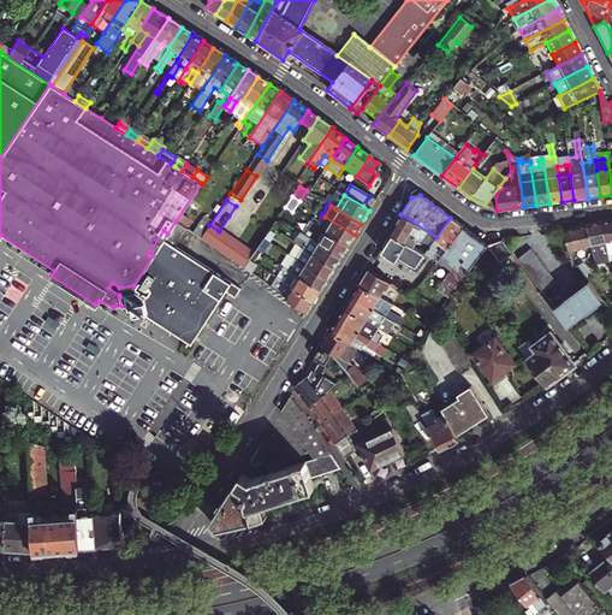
[(253,254),(273,225),(256,213),(250,222),(251,223),(237,243),(253,254)]
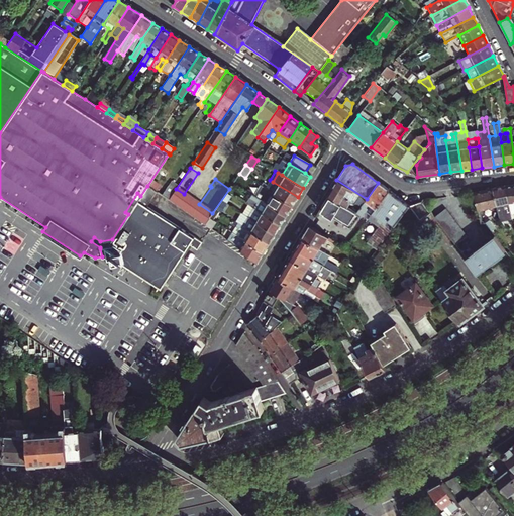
[(367,199),(336,180),(326,197),(356,214),(367,199)]
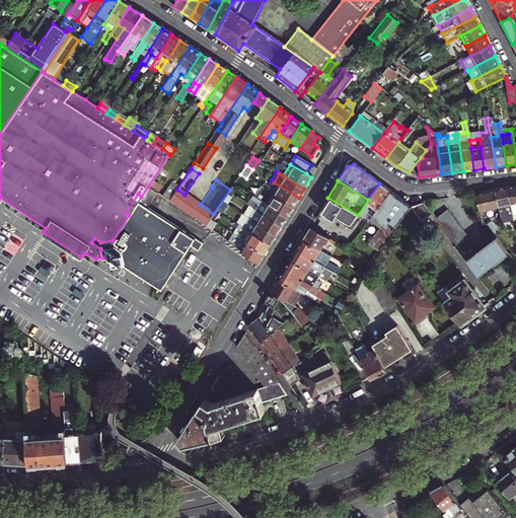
[(299,198),(274,182),(270,189),(267,187),(263,185),(262,188),(293,207),(299,198)]
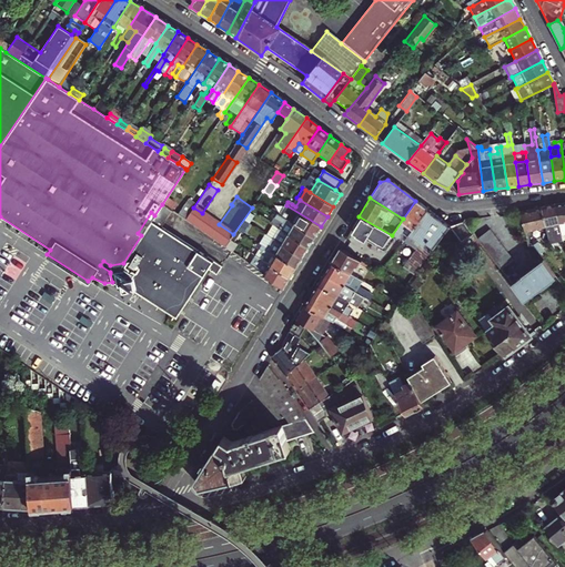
[(395,239),(396,240),(405,229),(410,232),(426,210),(415,201),(403,219),(392,235),(395,239)]
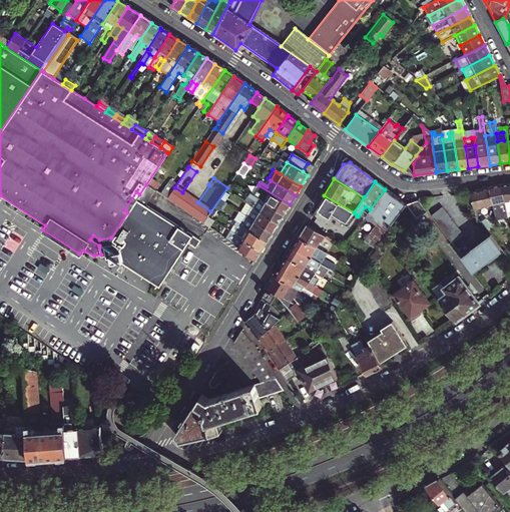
[(166,198),(174,187),(167,183),(159,193),(166,198)]
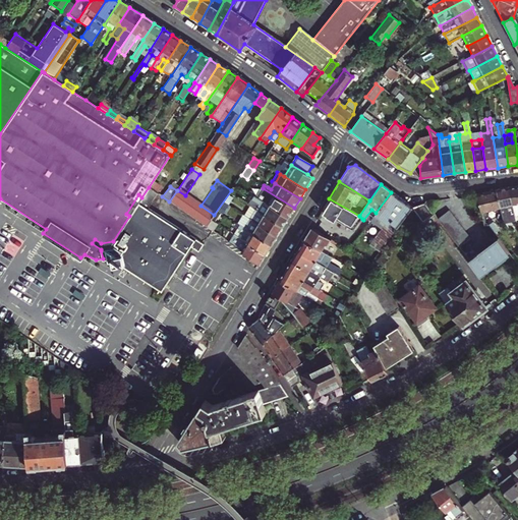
[(158,193),(149,187),(141,197),(151,204),(158,193)]
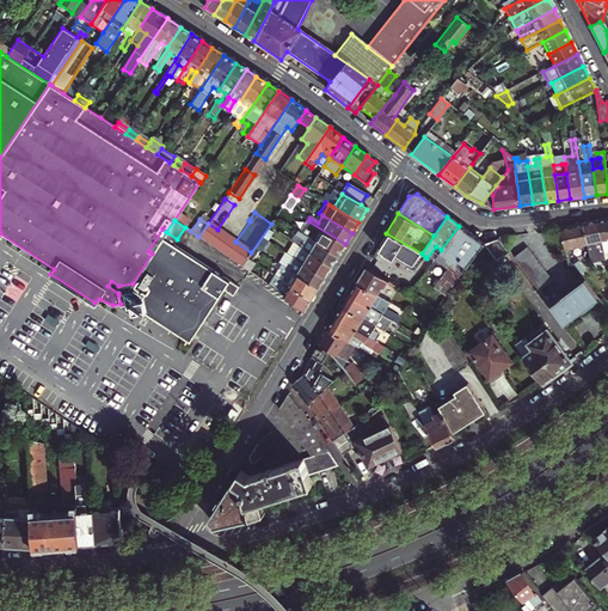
[(602,255),(607,254),(607,220),(596,222),(602,255)]
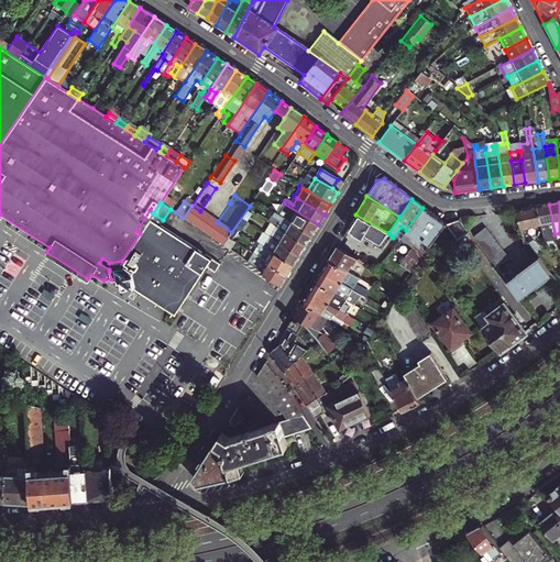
[(311,235),(318,224),(284,204),(281,209),(287,213),(284,218),(311,235)]
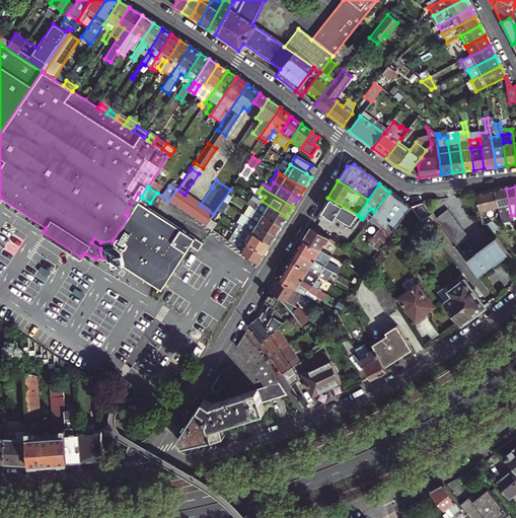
[(511,216),(506,189),(494,191),(498,208),(500,216),(500,220),(501,220),(506,218),(508,220),(512,219),(511,216)]
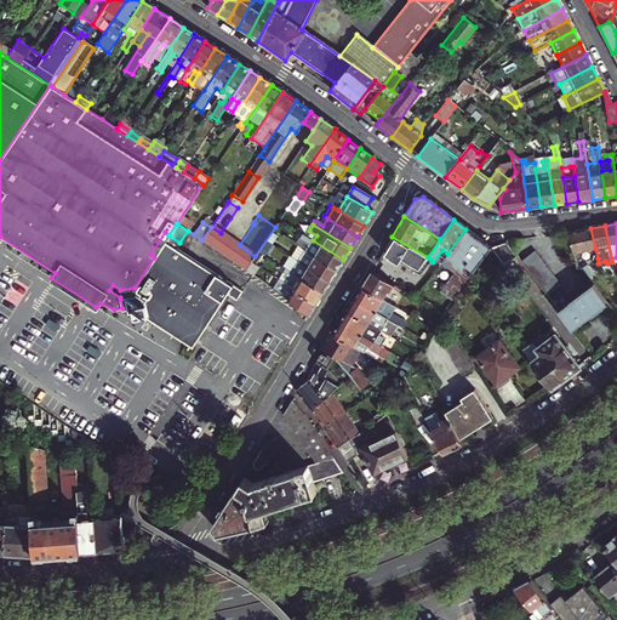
[(255,256),(239,245),(221,233),(211,227),(201,240),(245,271),(251,262),(255,256)]
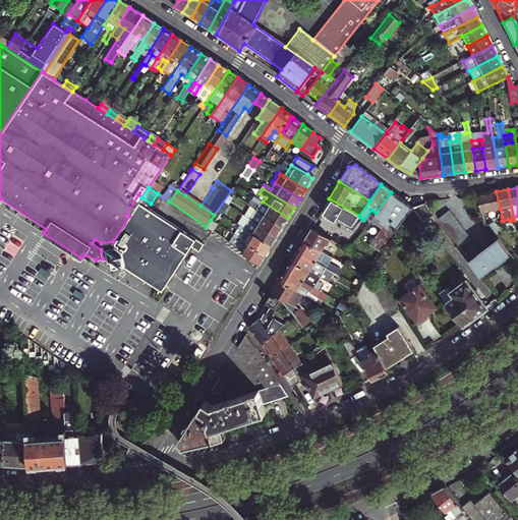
[(475,195),(480,214),(500,209),(496,191),(475,195)]
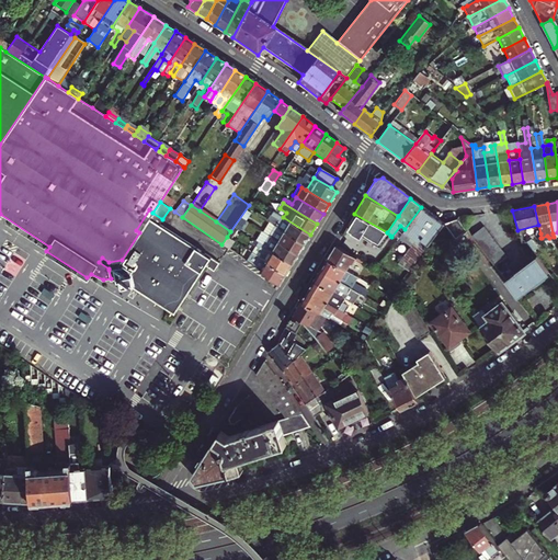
[(408,272),(443,226),(444,225),(421,207),(405,229),(398,239),(409,247),(397,265),(408,272)]
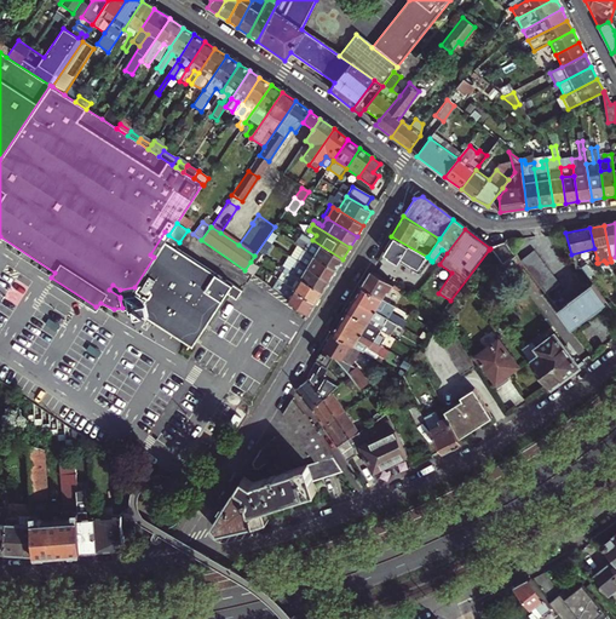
[(309,230),(305,235),(312,240),(316,235),(309,230)]
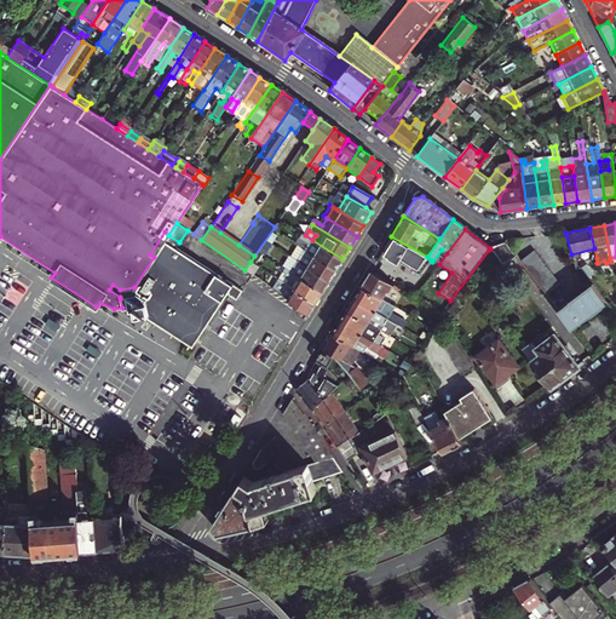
[(165,242),(168,235),(165,231),(150,254),(154,257),(134,287),(120,290),(113,285),(109,290),(120,297),(120,298),(122,308),(122,307),(124,309),(127,308),(130,311),(134,310),(137,315),(144,314),(193,345),(200,336),(223,301),(226,294),(235,301),(241,292),(174,248),(165,242)]
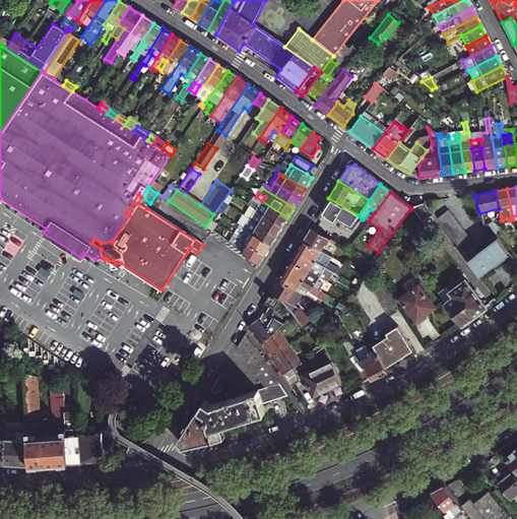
[(150,203),(141,197),(138,203),(146,208),(150,203)]
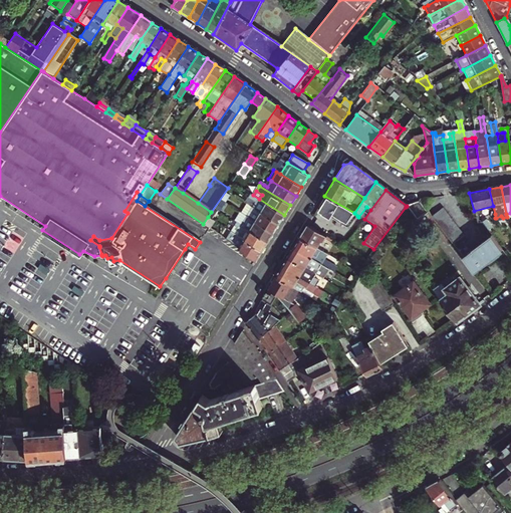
[(253,209),(278,225),(284,215),(259,199),(253,195),(249,200),(256,204),(253,209)]
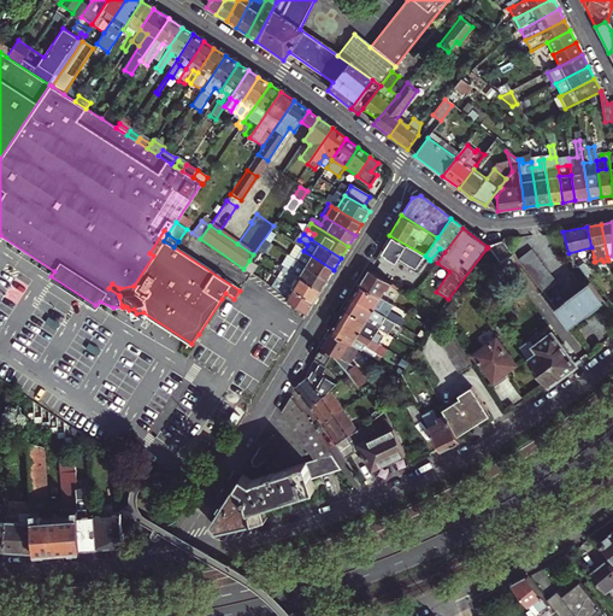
[(425,256),(389,235),(382,248),(384,250),(382,253),(390,259),(393,256),(400,260),(399,263),(417,274),(423,267),(418,264),(425,256)]
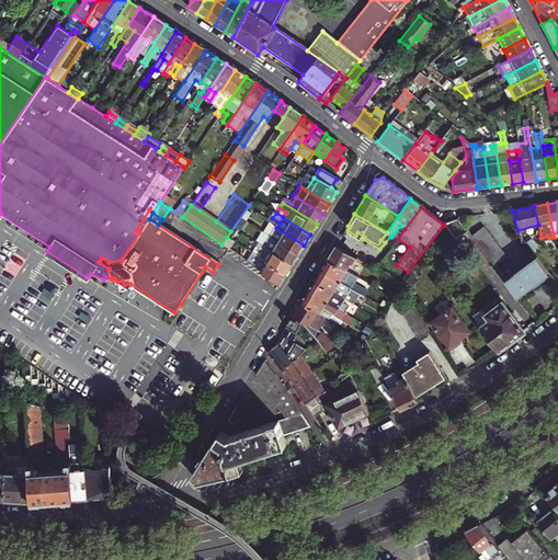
[(280,223),(272,218),(270,224),(276,228),(280,223)]
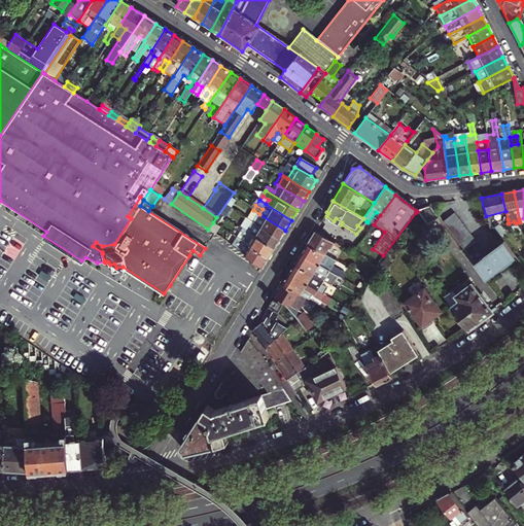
[(426,226),(439,218),(435,215),(429,206),(417,211),(416,212),(426,226)]
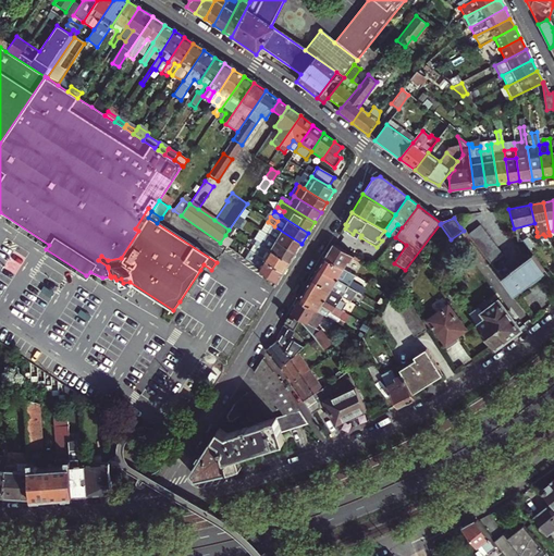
[(296,252),(302,244),(274,226),(269,236),(275,239),(296,252)]
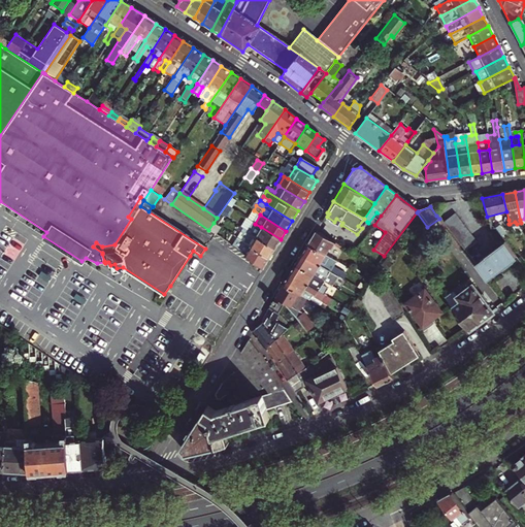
[(453,215),(443,223),(463,252),(474,243),(453,215)]
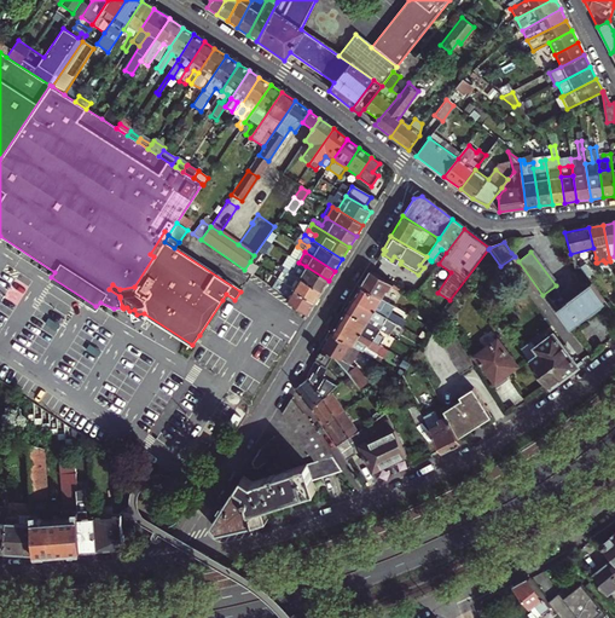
[(584,255),(572,259),(574,270),(587,266),(584,255)]
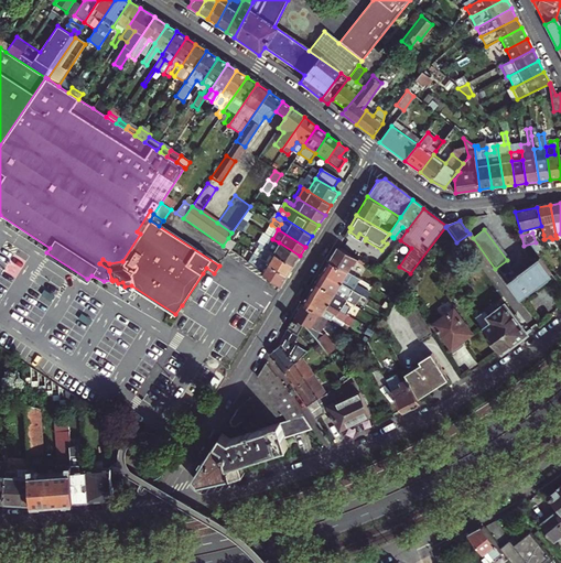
[(383,241),(387,244),(392,237),(389,234),(383,241)]
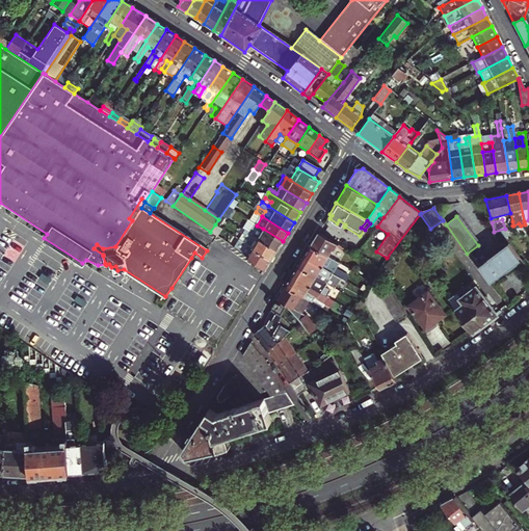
[(210,232),(216,237),(221,229),(215,224),(210,232)]
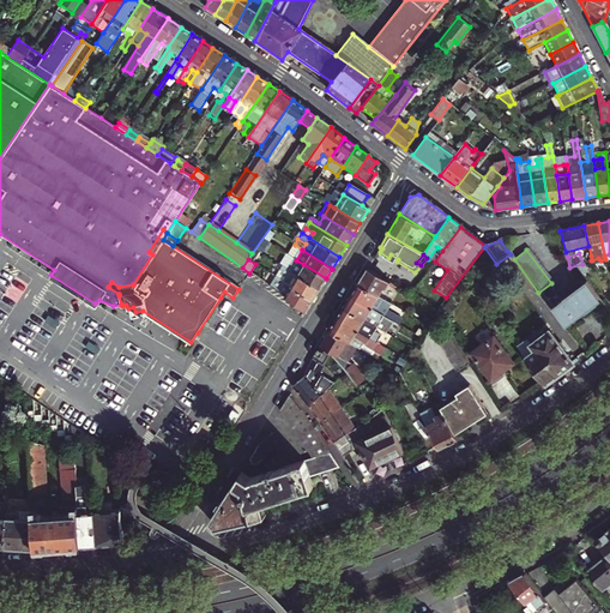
[(609,266),(605,259),(601,260),(597,263),(609,283),(609,266)]
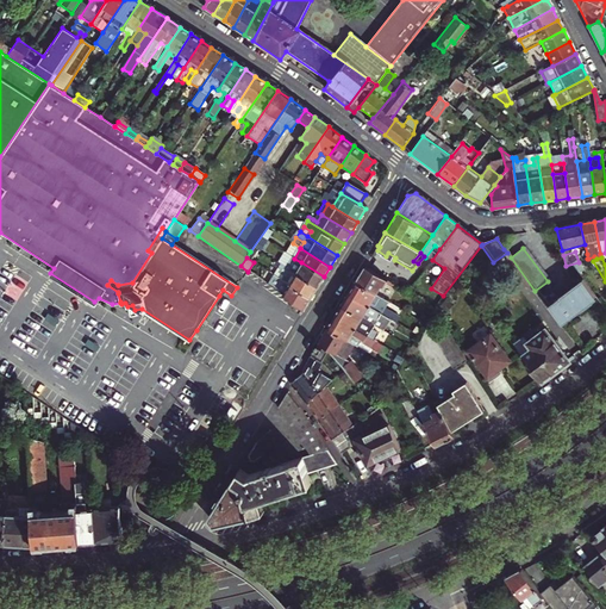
[(298,269),(301,262),(294,259),(289,265),(298,269)]
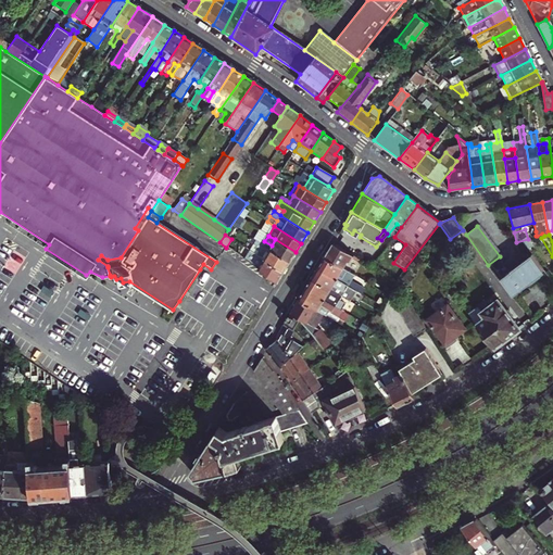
[(284,272),(289,262),(260,243),(251,238),(249,242),(253,244),(252,246),(254,247),(252,252),(284,272)]
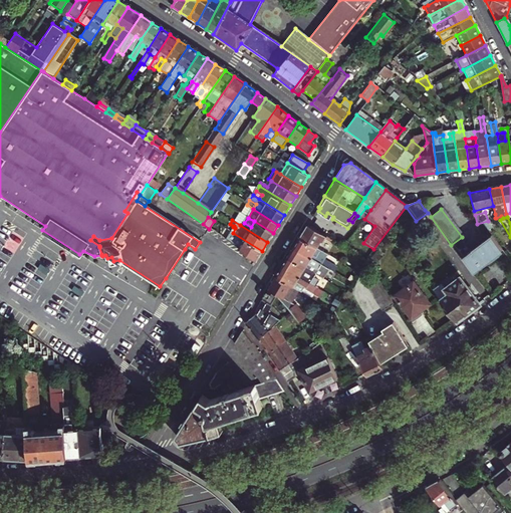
[(240,225),(267,242),(273,233),(254,221),(251,227),(244,223),(242,222),(240,225)]
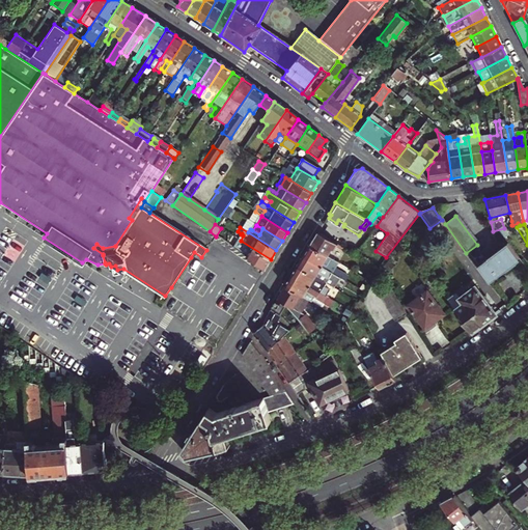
[(337,245),(321,234),(317,232),(309,246),(327,256),(331,250),(333,251),(337,245)]
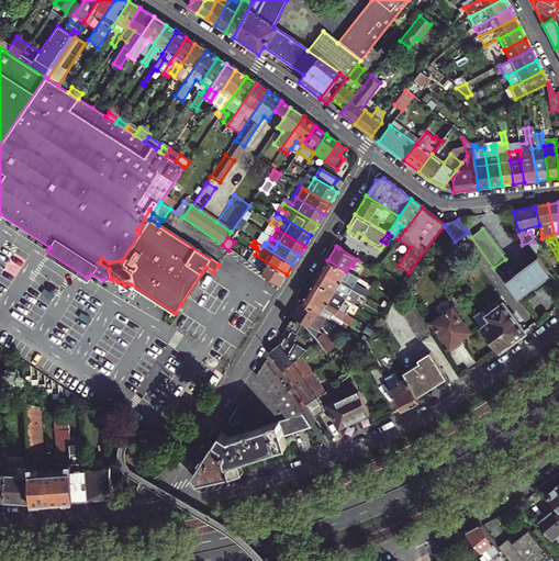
[(280,285),(287,275),(255,255),(252,253),(248,258),(255,262),(253,267),(280,285)]
